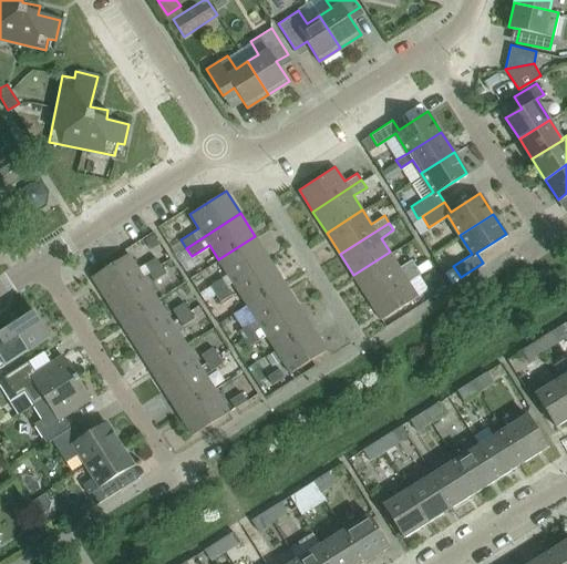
[(233,282),(269,258),(255,236),(218,259),(233,282)]
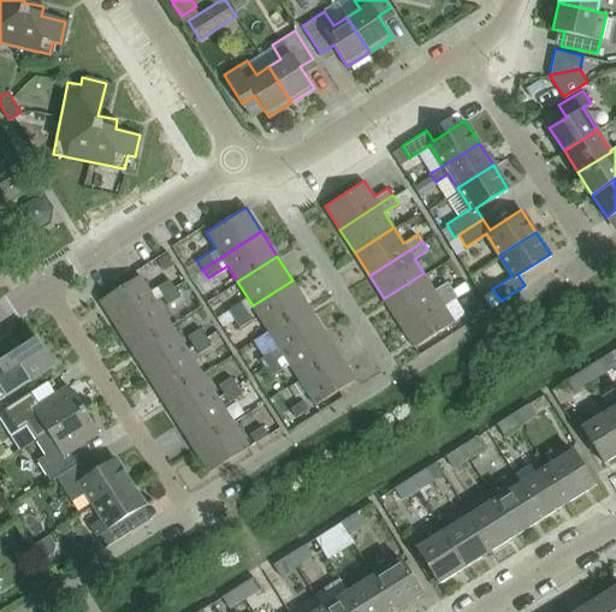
[(398,321),(451,287),(446,280),(433,289),(424,273),(384,298),(398,321)]
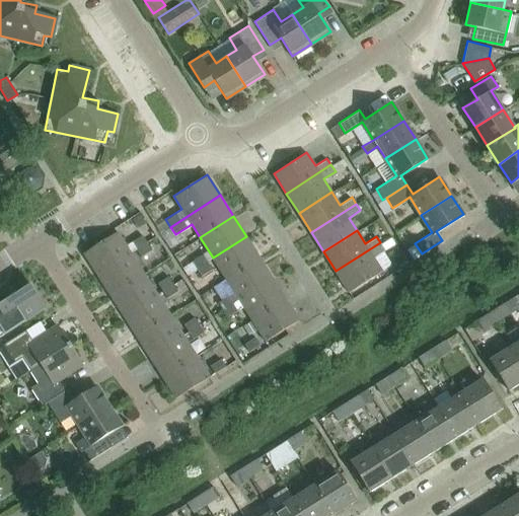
[(142,234),(126,244),(118,231),(84,252),(97,274),(131,252),(136,248),(147,241),(142,234)]
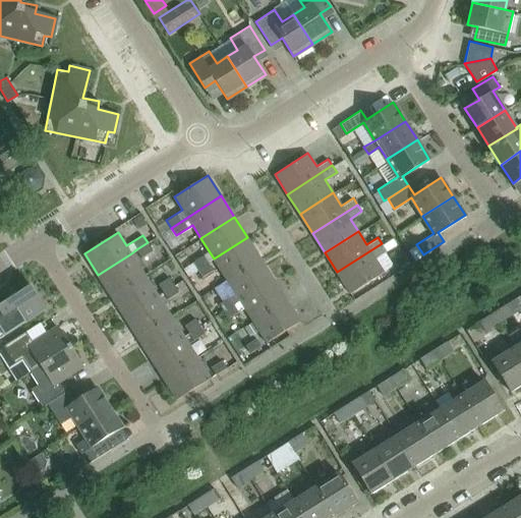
[(227,279),(261,257),(247,237),(214,259),(227,279)]
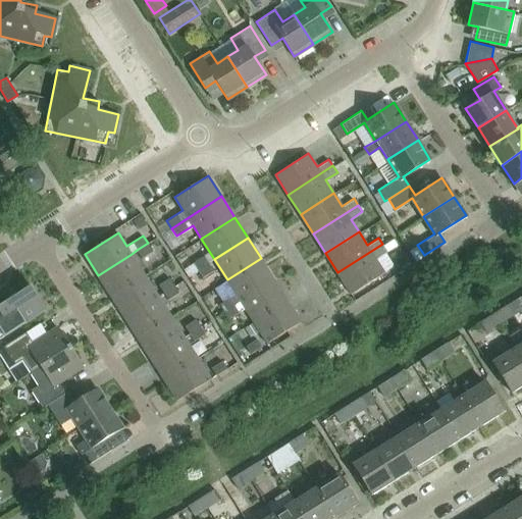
[(375,258),(386,251),(393,247),(388,241),(382,244),(337,272),(351,293),(384,272),(375,258)]
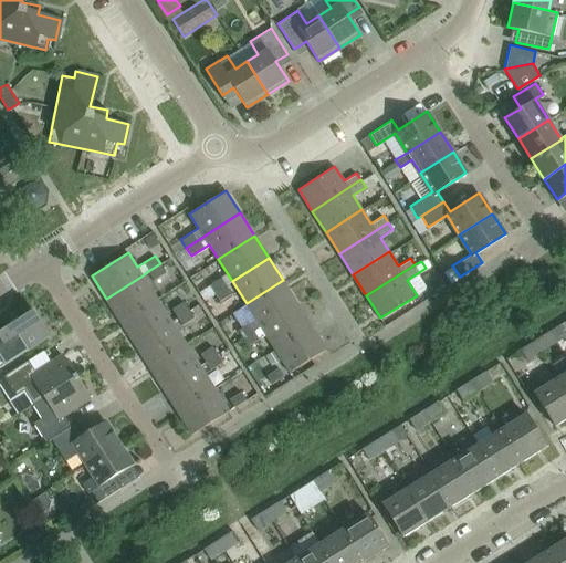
[(160,263),(148,271),(154,280),(166,272),(160,263)]
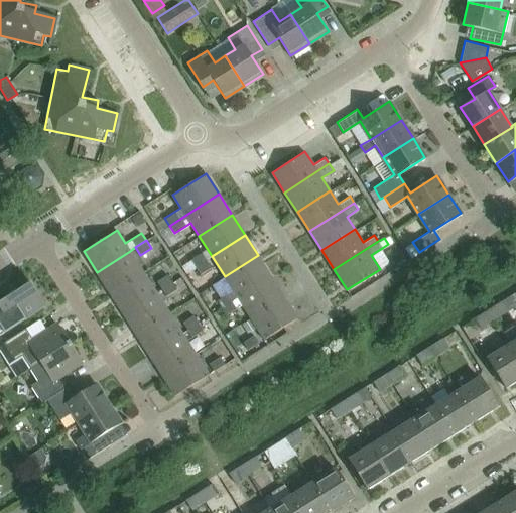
[(110,292),(143,271),(130,251),(97,272),(110,292)]
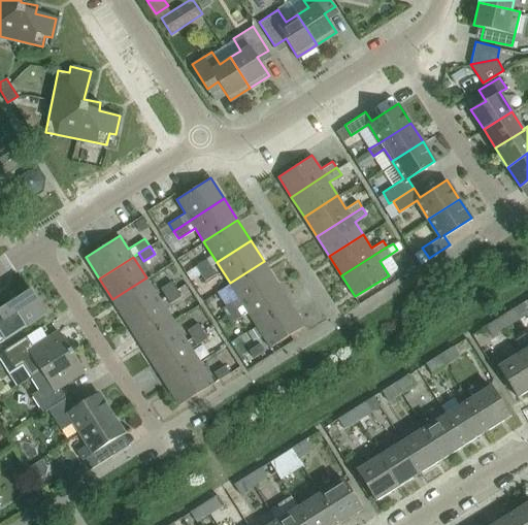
[(200,272),(211,265),(206,258),(195,265),(200,272)]
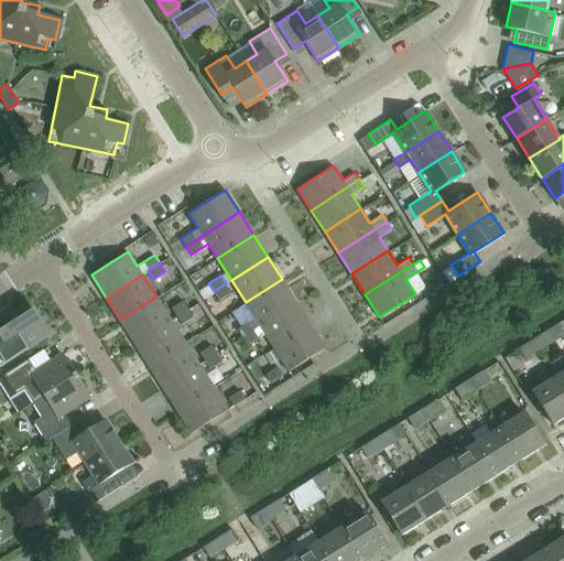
[(260,324),(296,301),(282,279),(246,302),(260,324)]
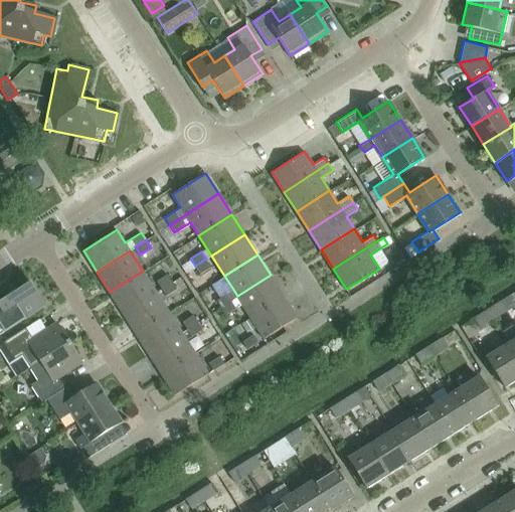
[(206,259),(195,266),(199,273),(210,266),(206,259)]
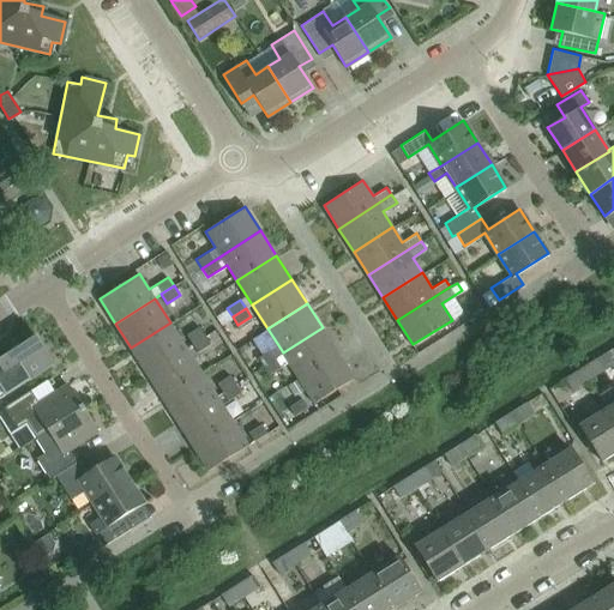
[(145,372),(186,346),(170,322),(131,348),(145,372)]
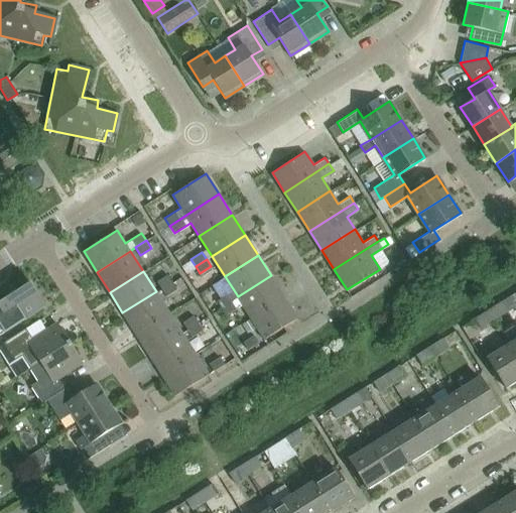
[(161,288),(172,281),(167,274),(156,280),(161,288)]
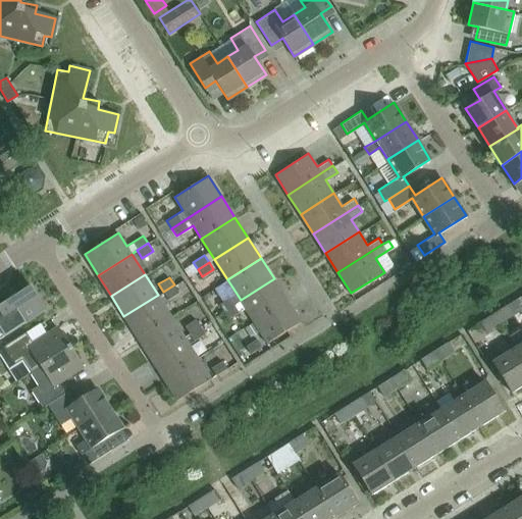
[(253,321),(288,300),(274,278),(241,300),(253,321)]
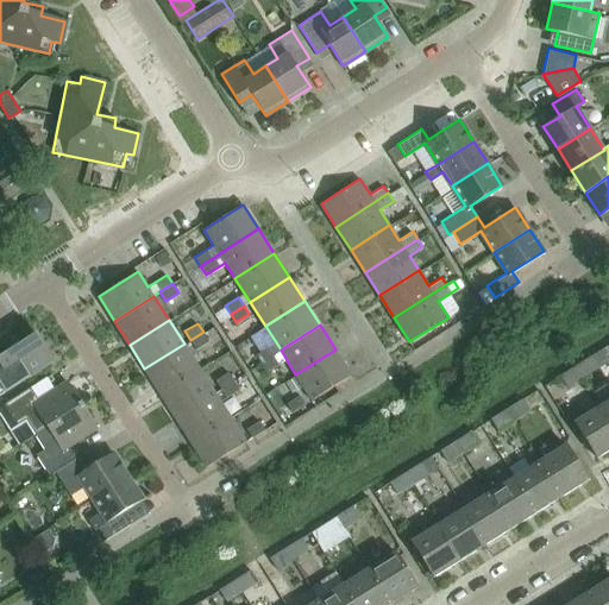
[(36,332),(0,354),(0,382),(5,390),(22,379),(22,378),(54,358),(36,332)]
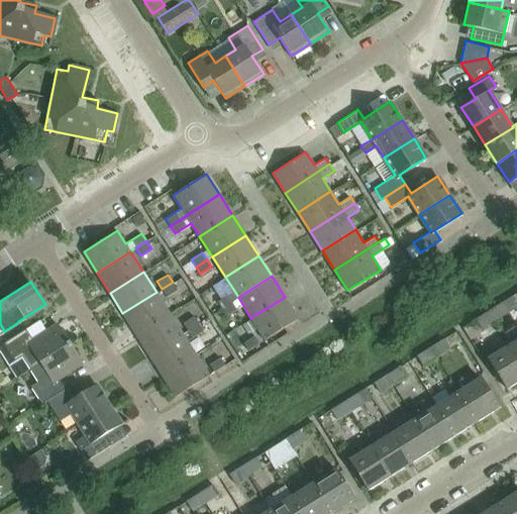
[(173,282),(162,289),(166,296),(177,289),(173,282)]
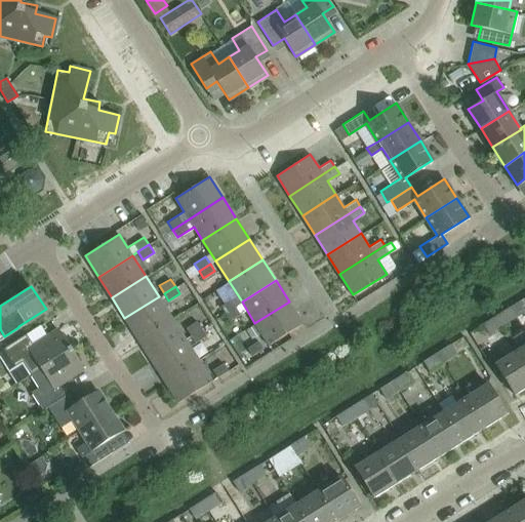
[(137,338),(171,317),(159,296),(124,318),(137,338)]
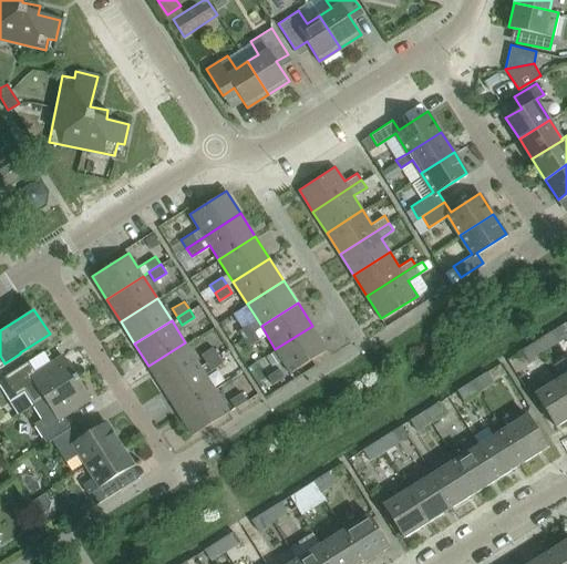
[(243,338),(255,330),(250,321),(238,329),(243,338)]
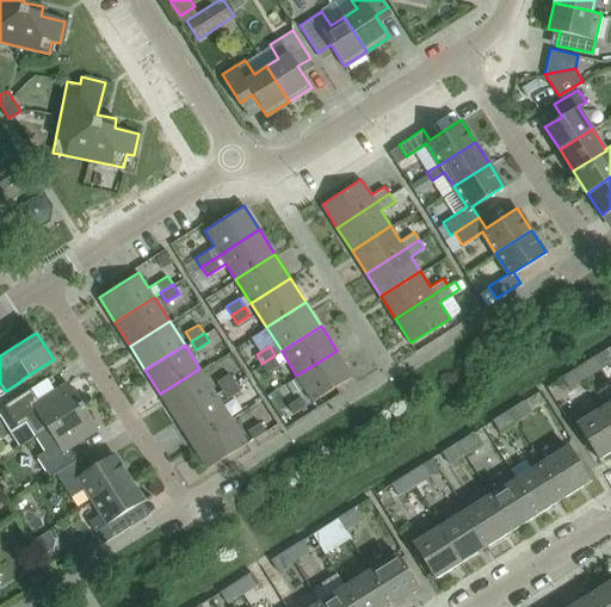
[(337,351),(296,376),(313,400),(352,375),(337,351)]
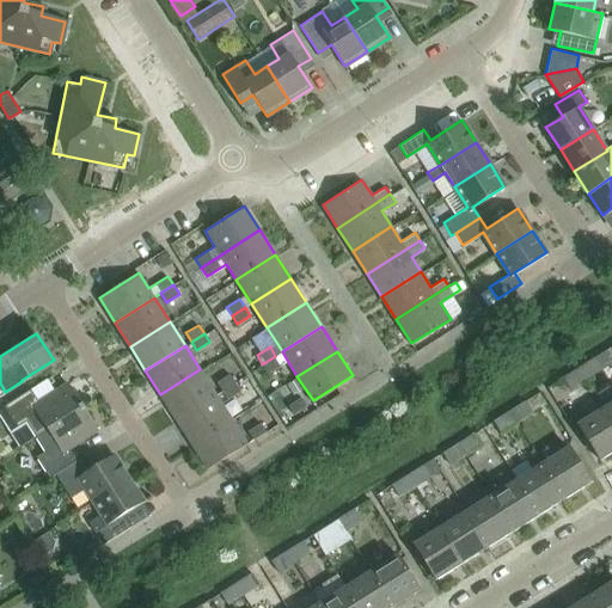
[(275,356),(262,364),(268,373),(281,364),(275,356)]
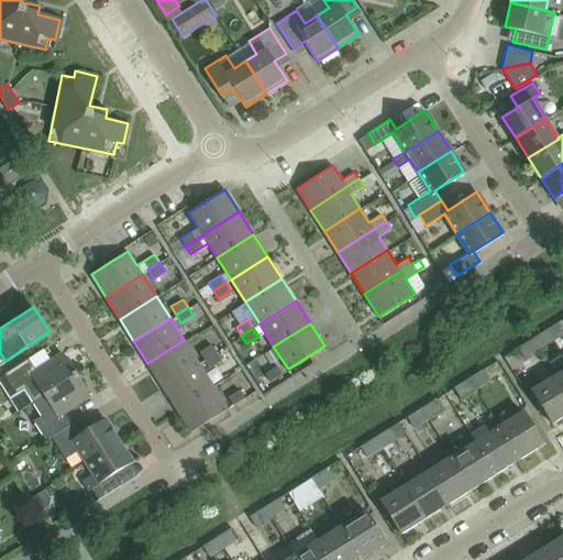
[(532,337),(538,348),(553,338),(547,328),(532,337)]
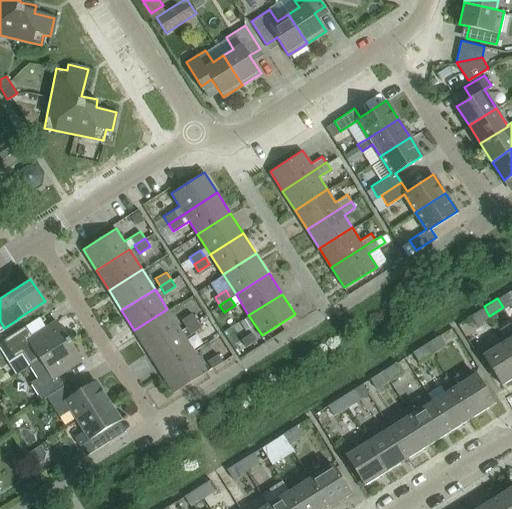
[(476,324),(489,316),(484,306),(470,314),(476,324)]
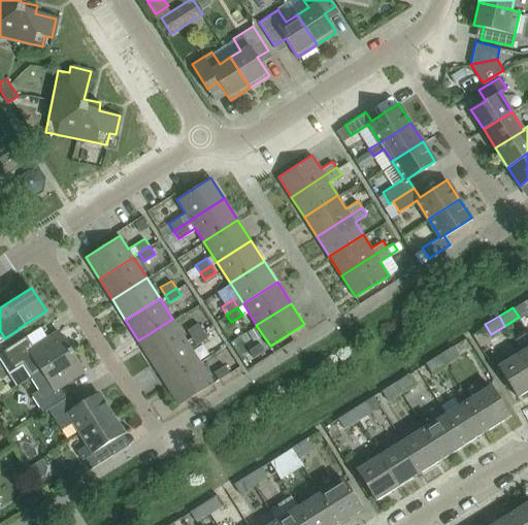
[(152,362),(186,339),(172,319),(138,340),(152,362)]
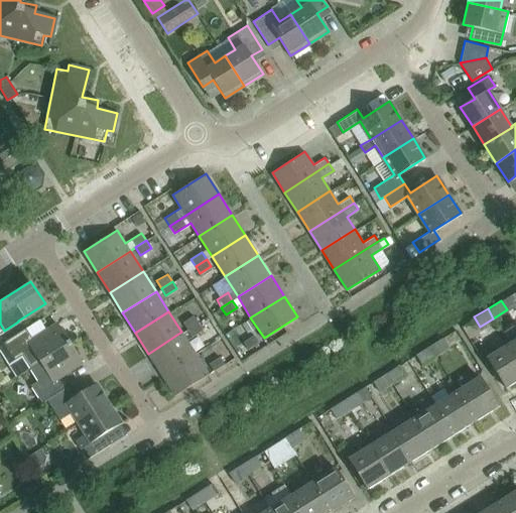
[(186,329),(198,322),(194,314),(182,322),(186,329)]
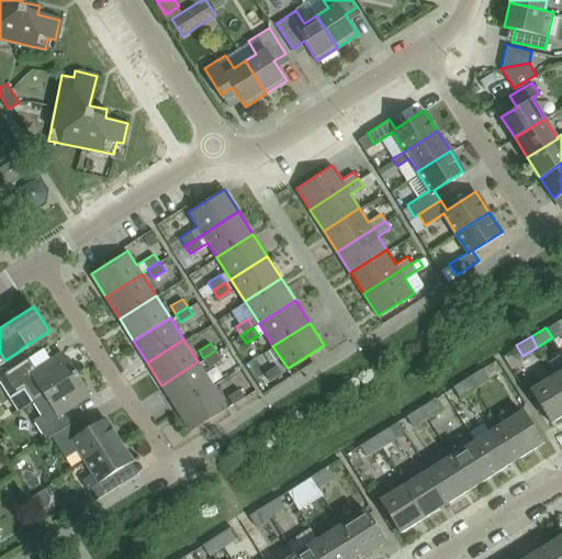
[(32,400),(76,372),(62,350),(35,368),(27,357),(3,372),(15,391),(23,387),(32,400)]
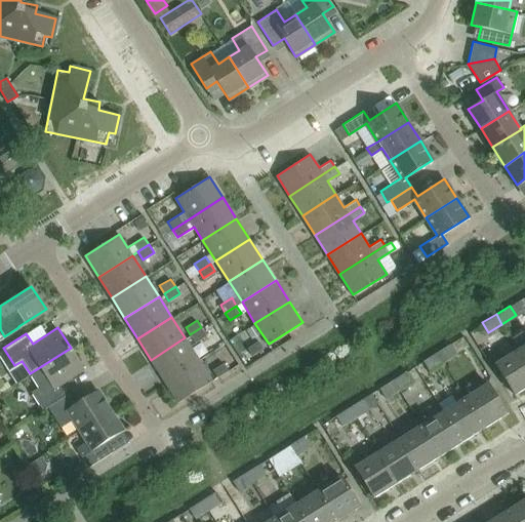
[(201,327),(190,334),(195,342),(206,335),(201,327)]
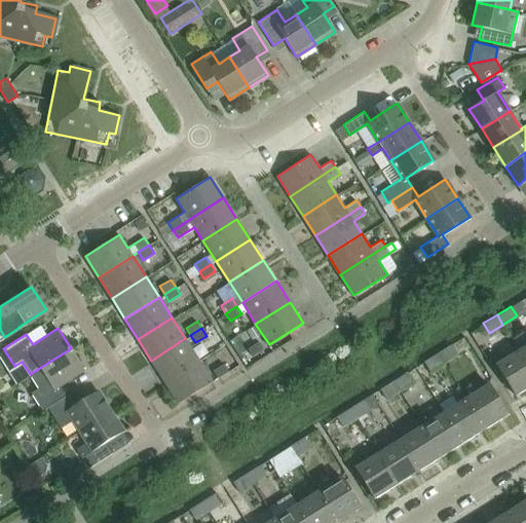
[(164,381),(198,360),(185,338),(151,361),(164,381)]
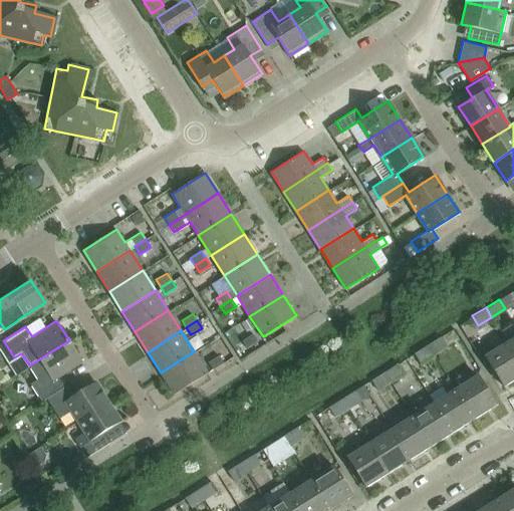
[(247,347),(258,340),(253,332),(242,339),(247,347)]
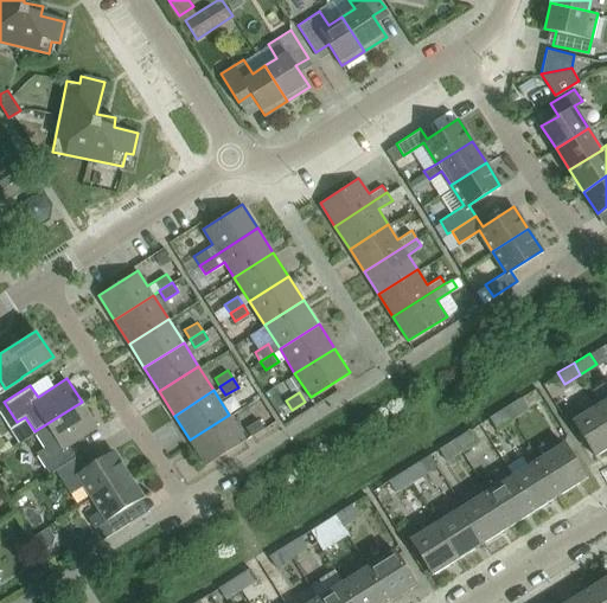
[(504,406),(510,415),(512,418),(528,409),(521,396),(504,406)]
